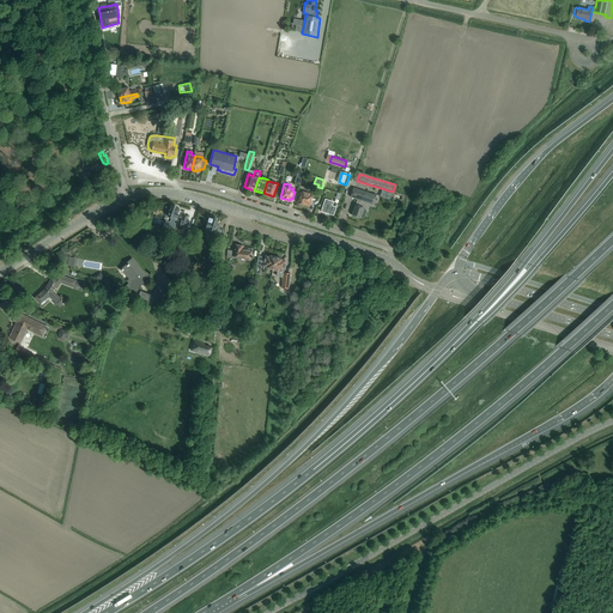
[(302,187),(298,204),(304,205),(309,206),(311,194),(304,192),(305,187),(302,187)]
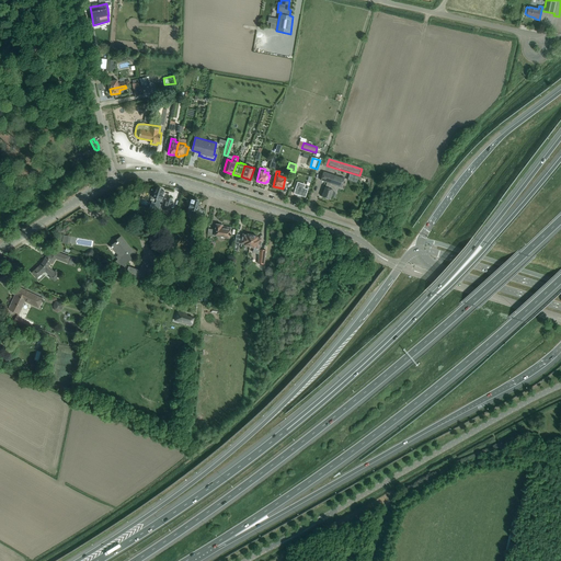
[(327,182),(322,196),(330,199),(333,190),(329,189),(331,183),(342,187),(344,179),(323,172),(321,180),(327,182)]
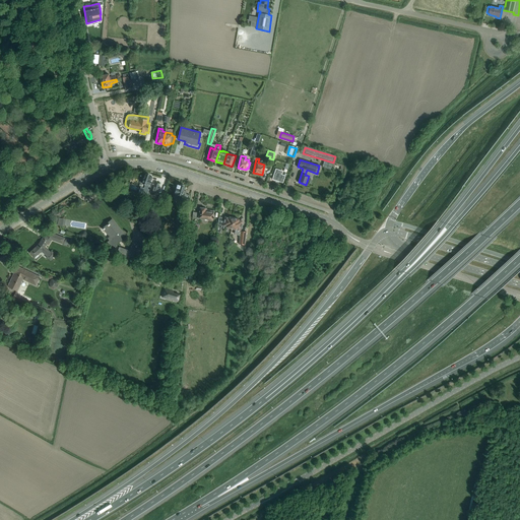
[(324,160),(322,167),(331,170),(333,163),(324,160)]
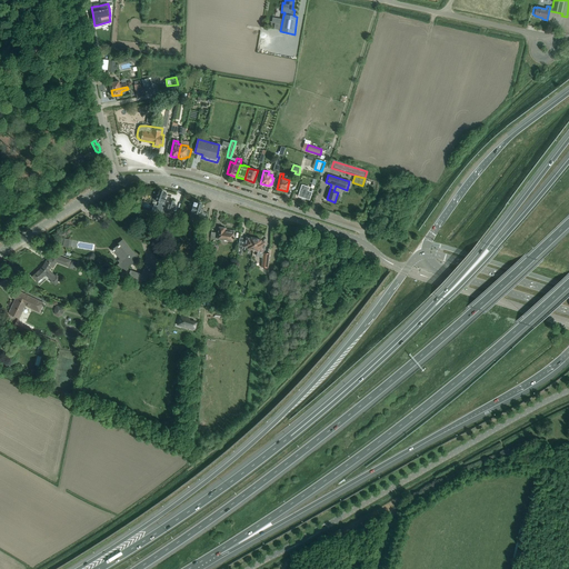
[(301,185),(298,196),(309,200),(312,192),(308,191),(309,187),(301,185)]
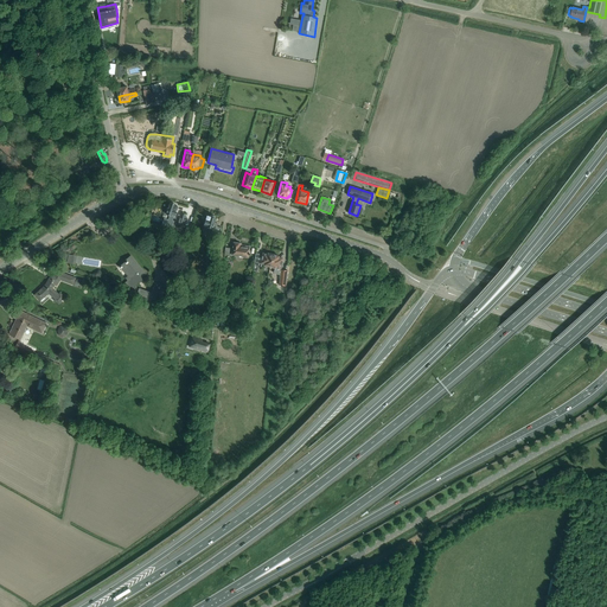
[(177,210),(178,206),(174,205),(174,203),(171,203),(170,203),(168,208),(167,208),(165,208),(163,212),(165,213),(170,215),(166,225),(172,227),(173,222),(172,221),(173,218),(173,217),(174,217),(177,210)]
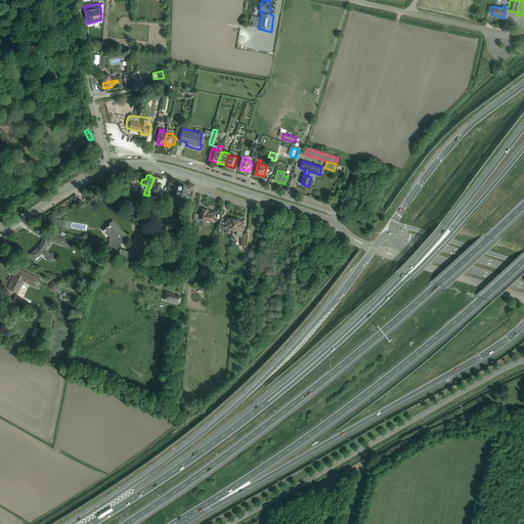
[(161,186),(156,185),(156,186),(154,185),(151,192),(160,195),(162,188),(160,187),(161,186)]
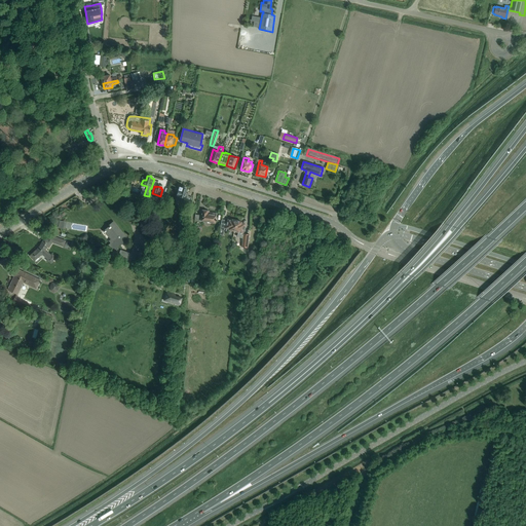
[(182,187),(179,187),(177,195),(183,197),(182,201),(182,202),(185,203),(185,204),(190,207),(191,197),(188,196),(188,194),(185,193),(185,192),(186,188),(186,187),(183,186),(182,187)]
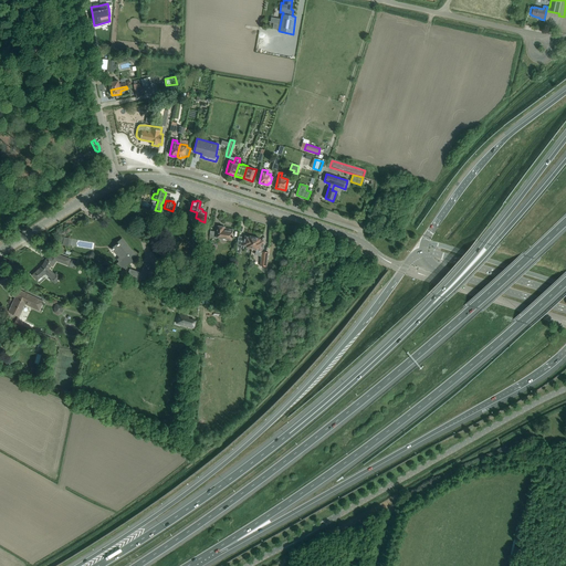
[(210,234),(209,238),(216,239),(217,238),(231,240),(231,238),(232,238),(233,234),(232,233),(232,230),(224,229),(224,227),(218,226),(217,232),(212,231),(212,234),(210,234)]
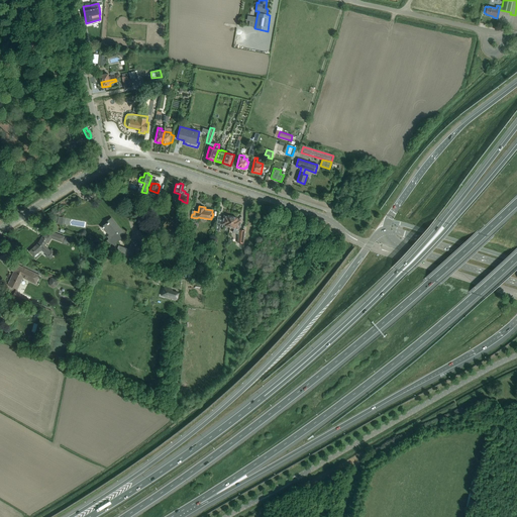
[(231,228),(233,217),(228,215),(227,216),(225,216),(225,217),(223,216),(223,218),(221,217),(221,216),(217,216),(215,230),(219,231),(220,224),(226,225),(226,226),(231,228)]
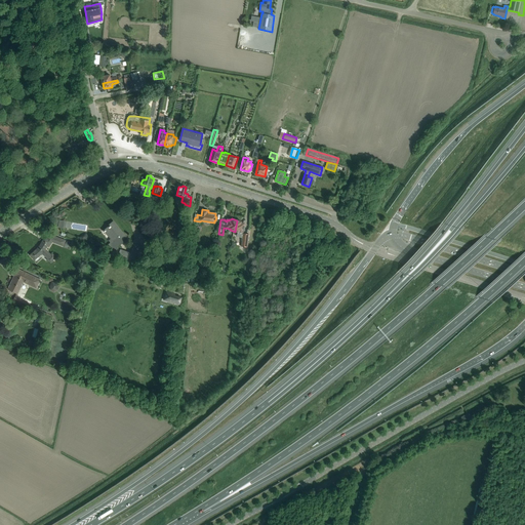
[(59,220),(57,228),(66,229),(67,221),(59,220)]
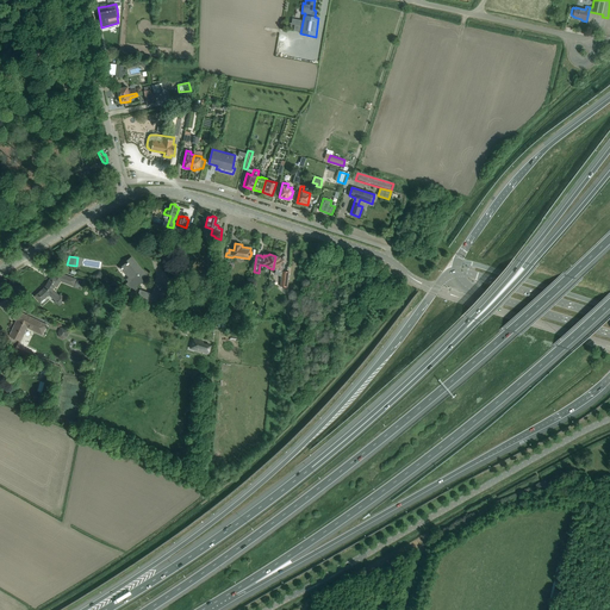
[(282,271),(285,262),(284,262),(284,261),(282,260),(280,259),(280,257),(275,256),(273,269),(275,269),(277,268),(282,271)]
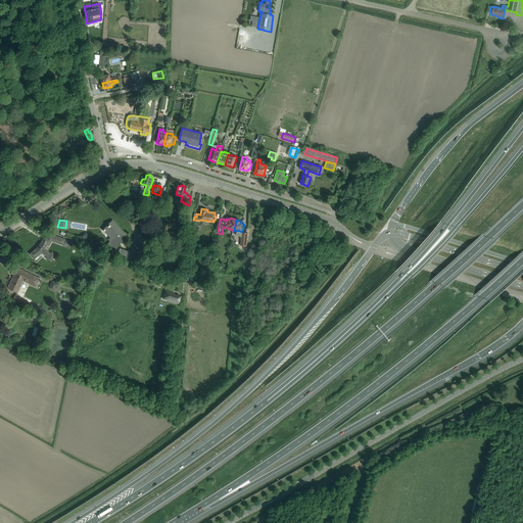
[(109,225),(103,230),(110,239),(109,240),(114,246),(123,240),(121,239),(125,236),(112,221),(108,225),(109,225)]
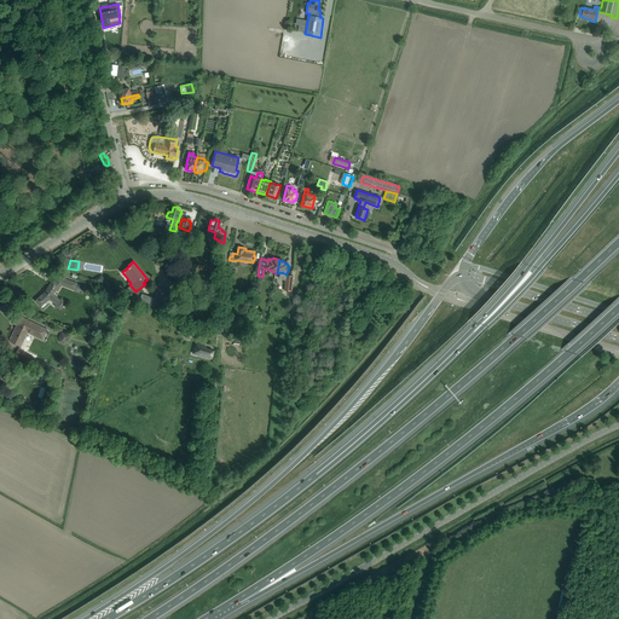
[(58,276),(57,279),(55,282),(52,281),(46,290),(44,293),(35,301),(40,306),(50,299),(56,305),(55,306),(59,310),(65,302),(61,299),(59,300),(53,294),(56,290),(57,291),(59,289),(56,287),(58,284),(61,285),(62,285),(73,289),(75,283),(58,276)]
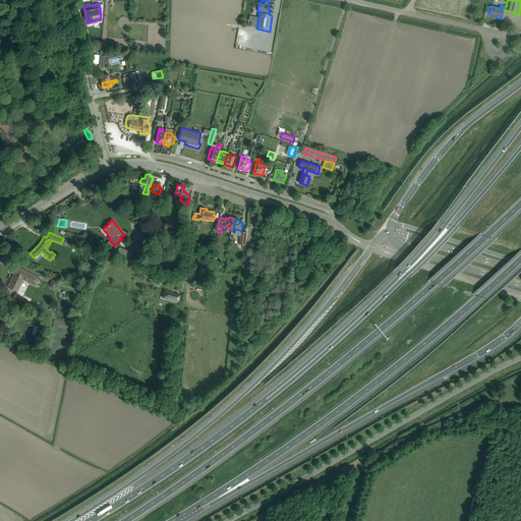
[(117,254),(136,261),(141,245),(133,242),(130,251),(120,248),(117,254)]
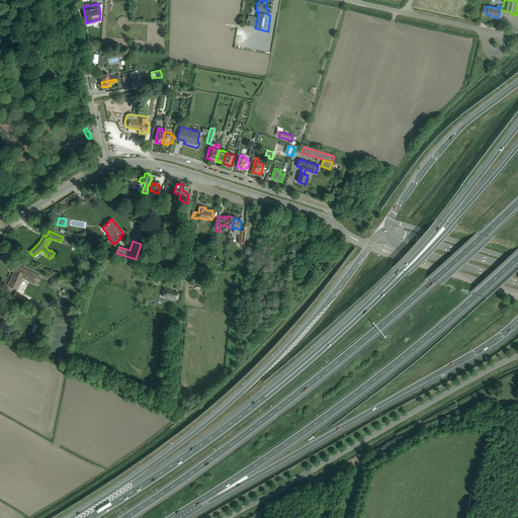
[(12,276),(8,285),(16,289),(23,276),(36,282),(39,276),(15,264),(12,271),(15,272),(13,277),(12,276)]
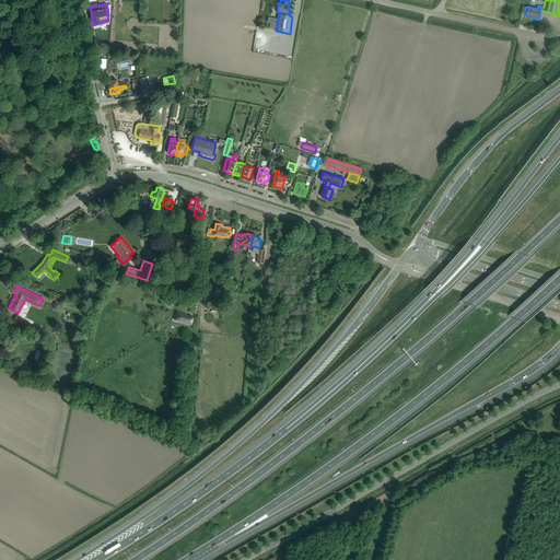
[(171,303),(173,295),(163,293),(161,301),(171,303)]
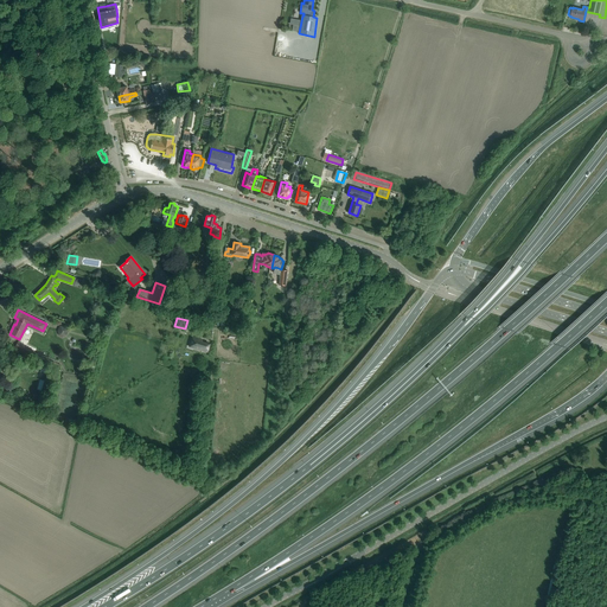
[(61,325),(58,331),(59,336),(63,337),(66,336),(69,328),(61,325)]
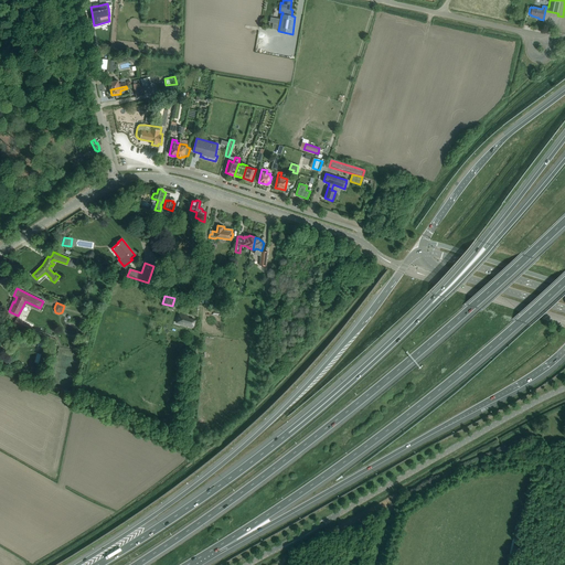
[(192,329),(194,321),(183,318),(184,316),(178,313),(176,323),(192,329)]
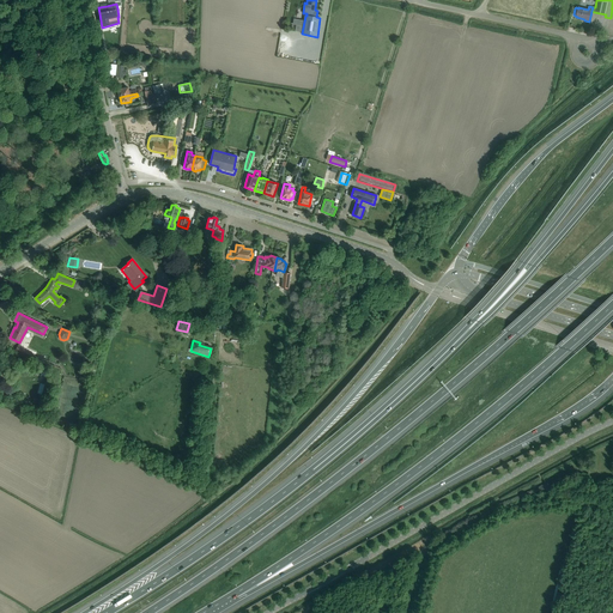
[(17,347),(16,351),(34,359),(35,354),(17,347)]
